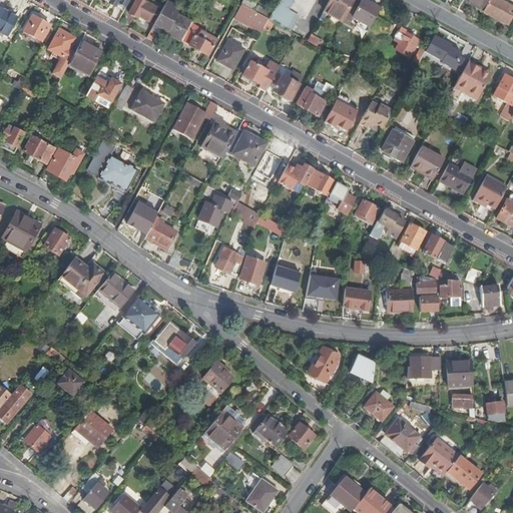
[(126,9),(130,0),(109,0),(111,1),(117,4),(126,9)]
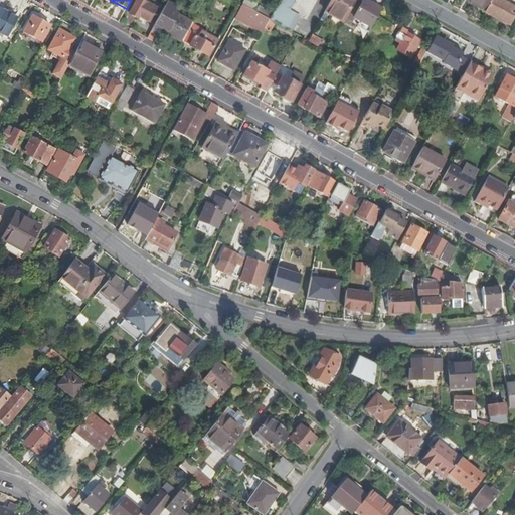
[(150,22),(158,8),(142,0),(138,0),(131,14),(138,18),(140,16),(150,22)]
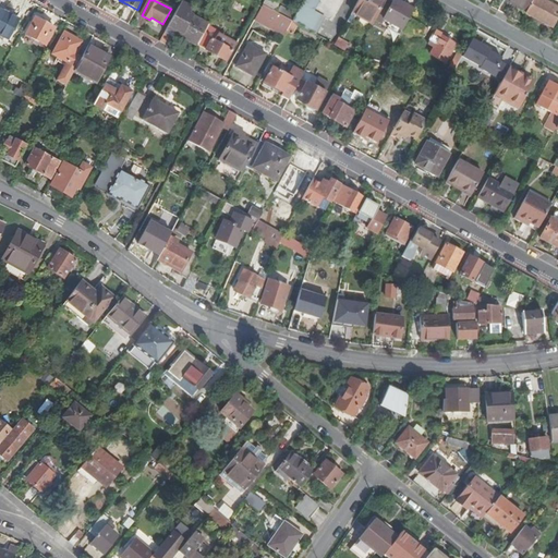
[(252,0),(241,0),(257,9),(259,4),(252,0)]
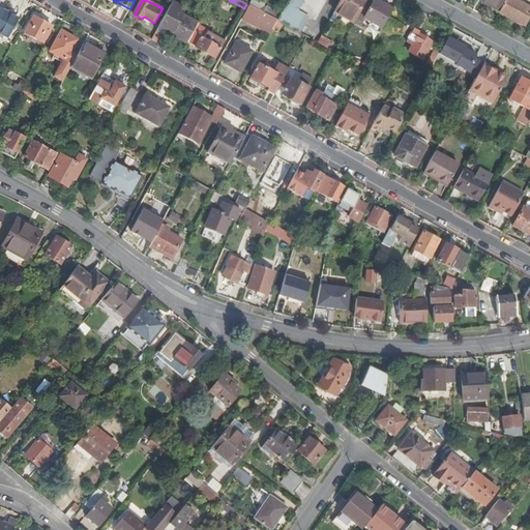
[(341,0),(334,12),(353,23),(357,16),(365,0),(341,0)]
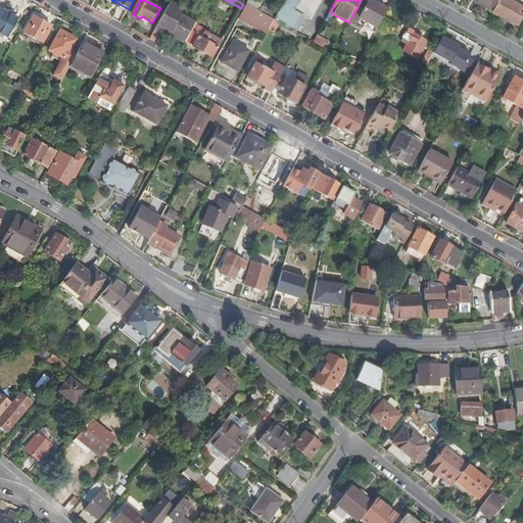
[(379,6),(369,0),(361,0),(352,15),(377,29),(387,10),(379,6)]
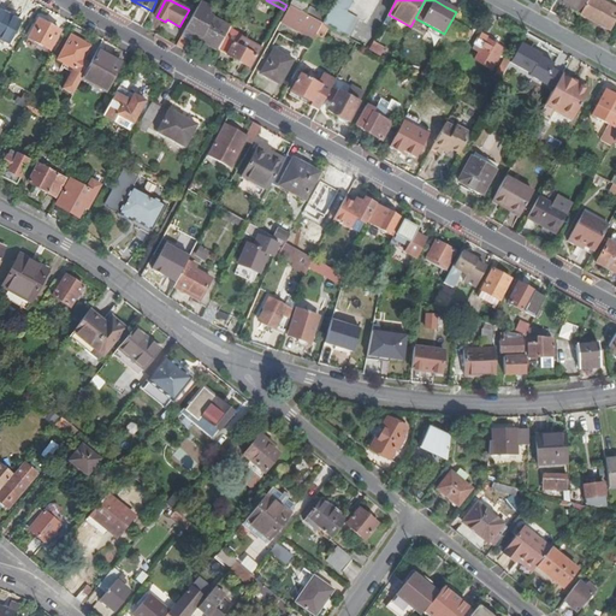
[(558,0),(581,12),(587,0),(558,0)]
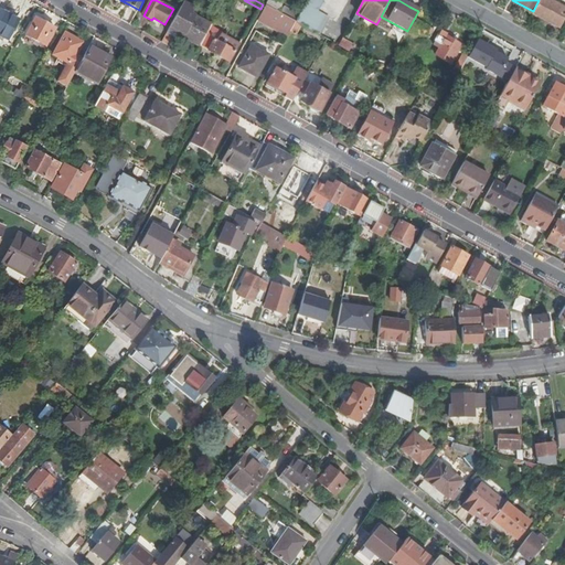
[(564,19),(564,0),(542,0),(534,14),(558,29),(564,19)]
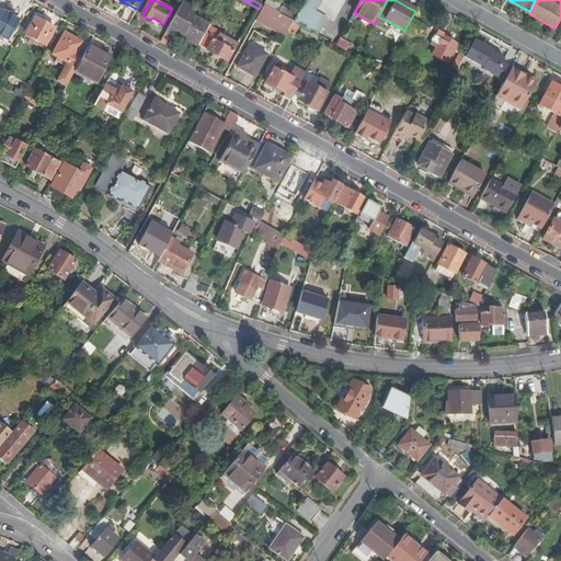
[(182,2),(165,32),(174,36),(175,33),(199,46),(210,25),(192,15),(194,9),(182,2)]
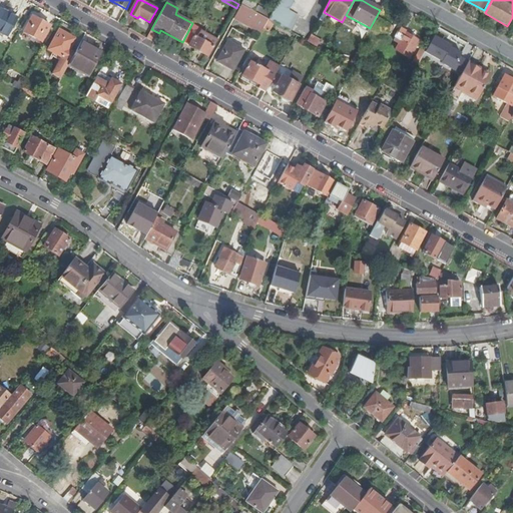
[(241,20),(247,9),(241,5),(235,17),(241,20)]
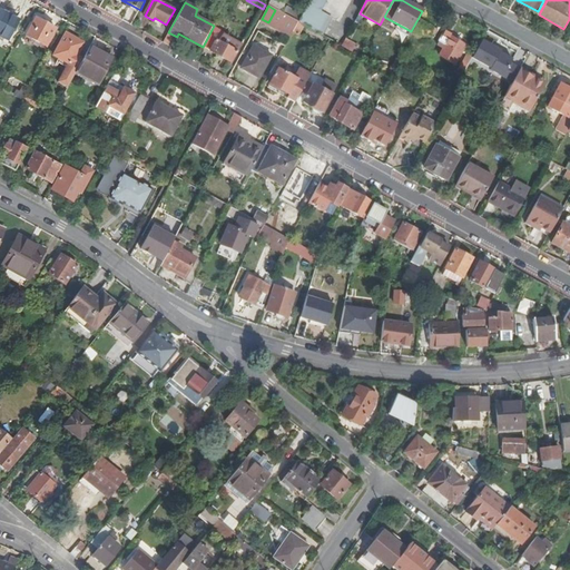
[(318,12),(307,6),(298,22),(305,26),(310,29),(318,12)]
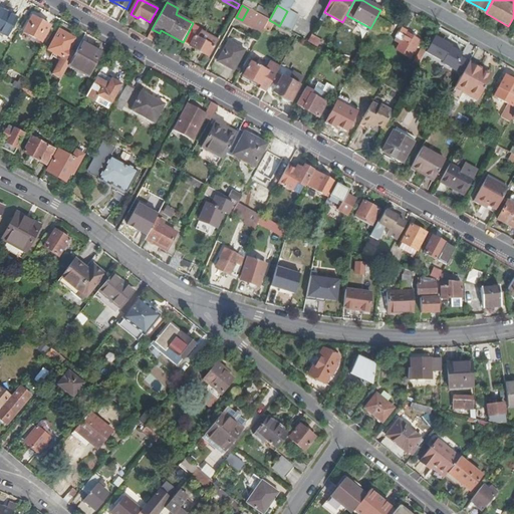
[(0,33),(7,37),(10,33),(9,32),(16,19),(0,10),(0,33)]
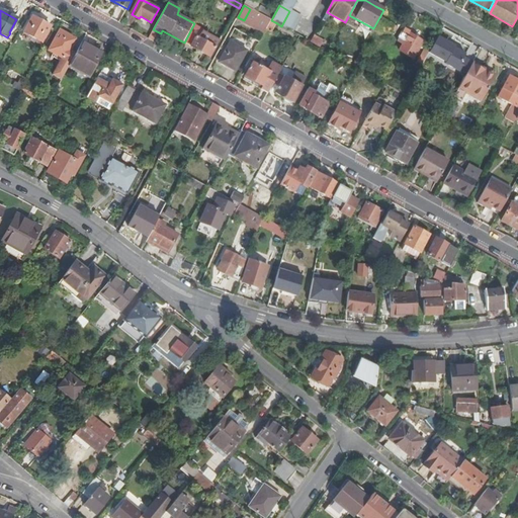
[(22,33),(40,44),(50,26),(32,16),(22,33)]
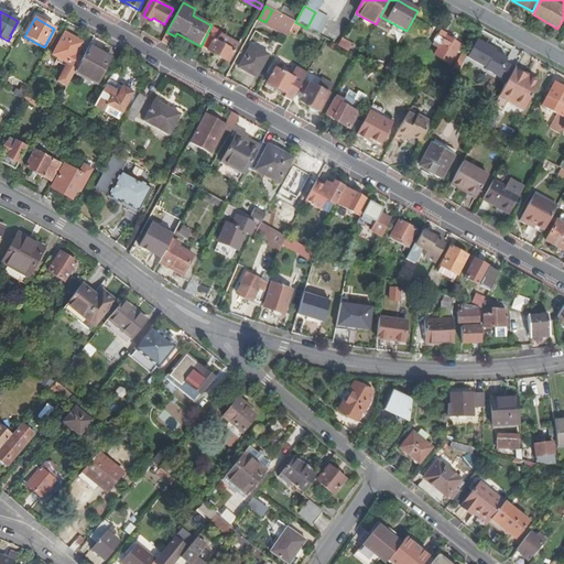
[(286,31),(291,24),(283,21),(280,28),(286,31)]
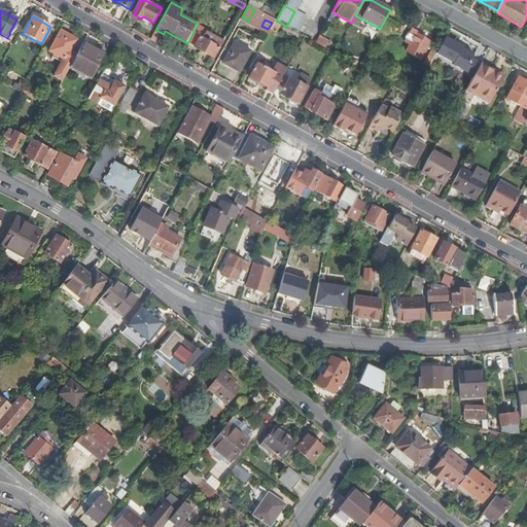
[(386,28),(396,34),(401,27),(390,20),(386,28)]
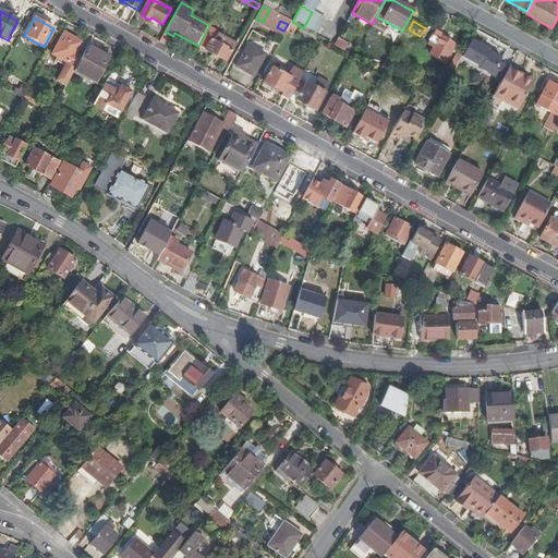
[(292,22),(287,33),(292,36),(299,25),(292,22)]
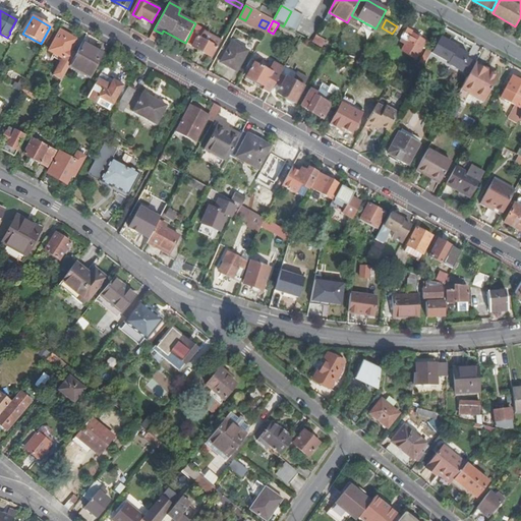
[(195,23),(185,43),(213,58),(221,44),(216,41),(214,44),(212,42),(211,44),(200,38),(206,29),(195,23)]
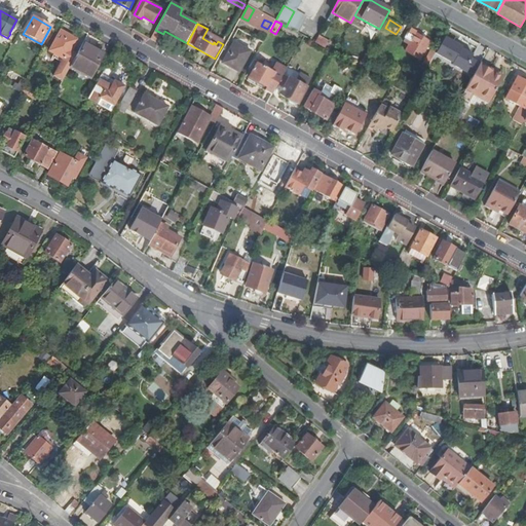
[(410,31),(403,43),(408,46),(405,51),(419,61),(429,42),(410,31)]
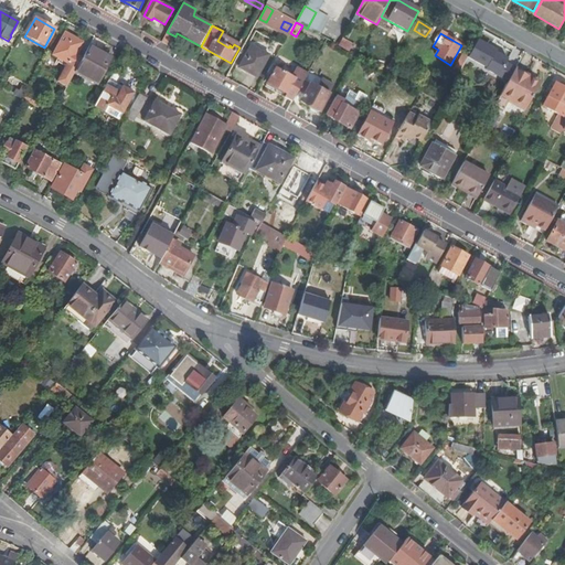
[(65,88),(74,73),(82,61),(75,56),(82,44),(64,34),(52,56),(66,64),(55,83),(65,88)]
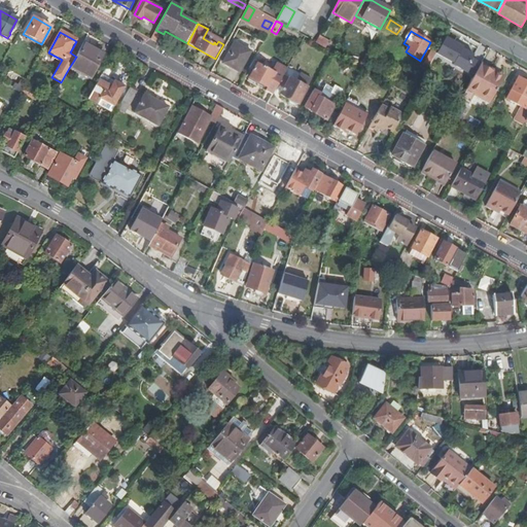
[(329,40),(322,37),(319,43),(326,46),(329,40)]
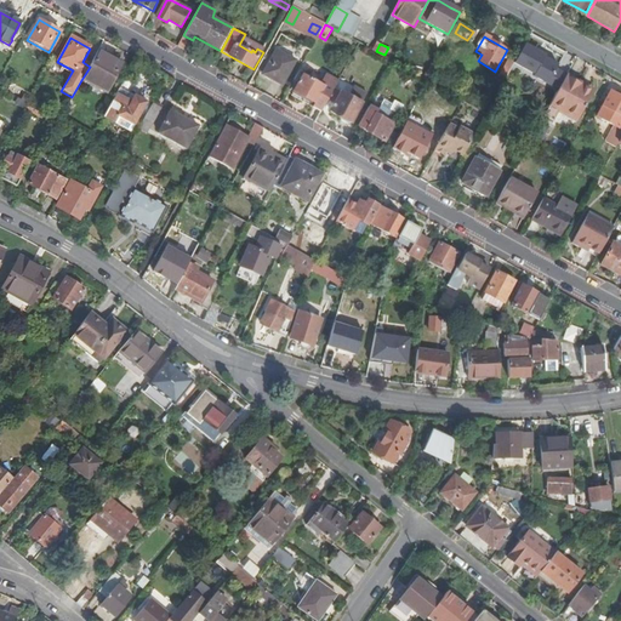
[(527,45),(517,64),(536,75),(546,56),(527,45)]
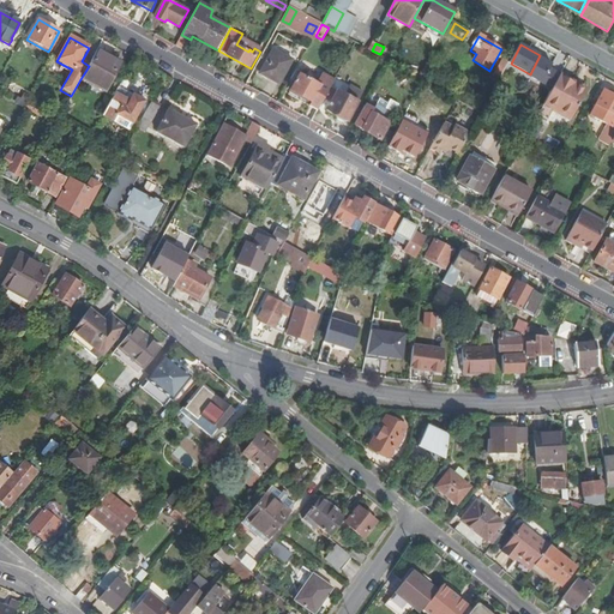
[(98,49),(96,53),(120,66),(122,62),(98,49)]
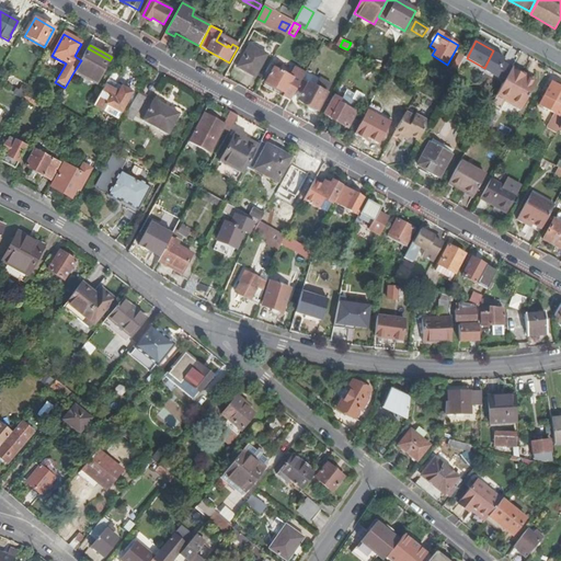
[(256,76),(268,55),(251,46),(240,66),(256,76)]
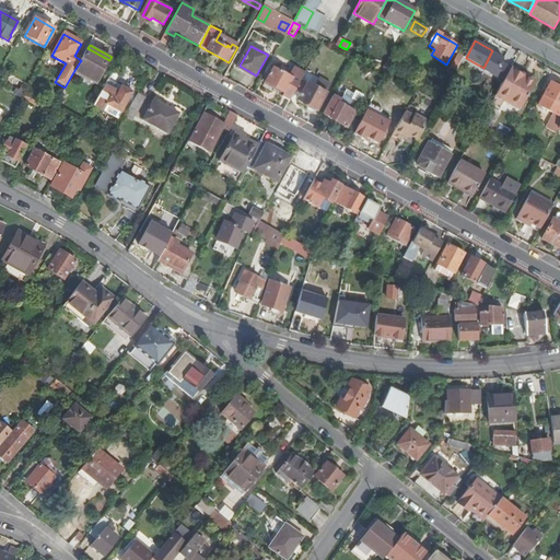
[(81,60),(73,72),(95,84),(109,60),(88,48),(81,60)]
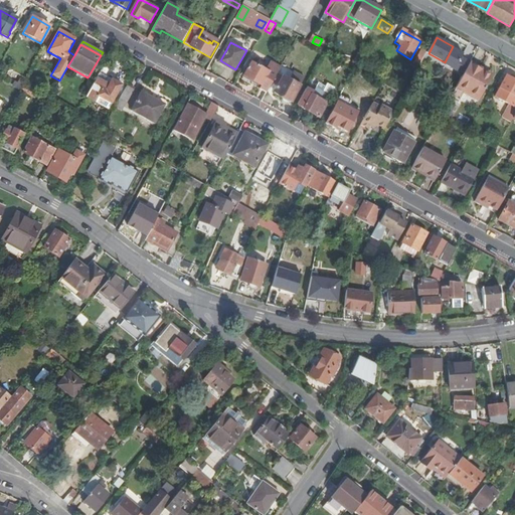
[(418,57),(423,60),(427,52),(422,50),(418,57)]
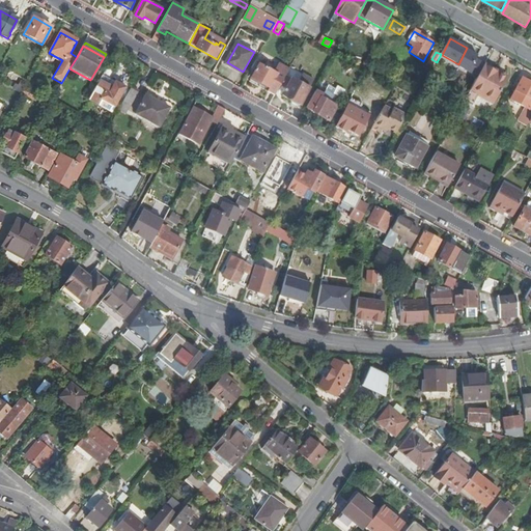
[(480,72),(483,66),(487,59),(478,55),(471,66),(480,72)]
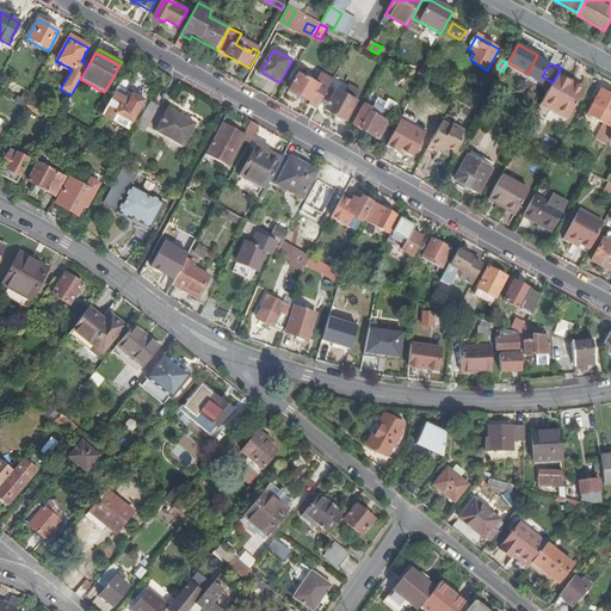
[(288,94),(316,110),(334,79),(322,73),(315,84),(298,75),(288,94)]
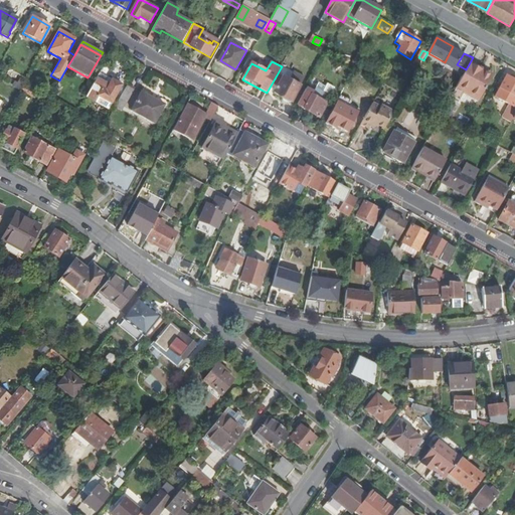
[(466,69),(456,87),(461,90),(479,100),(491,76),(469,64),(466,69)]
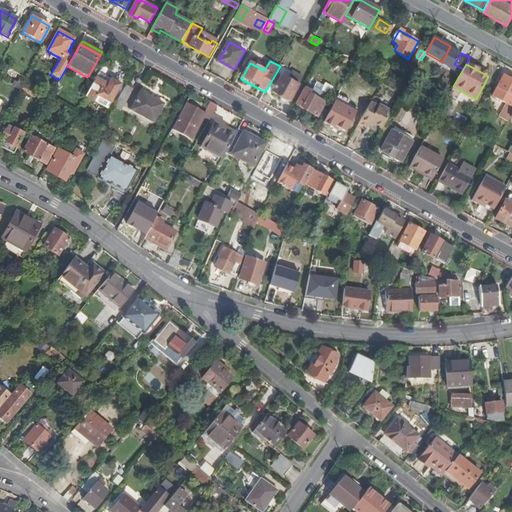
[(273,83),(277,85),(282,77),(277,75),(273,83)]
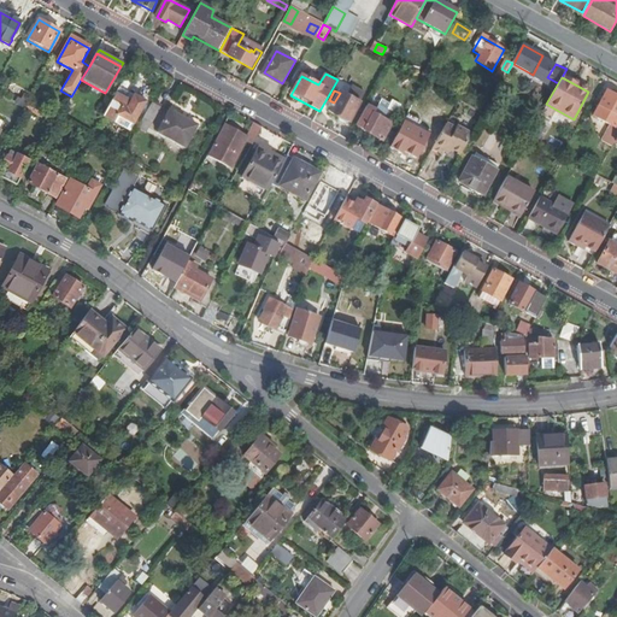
[(593,115),(613,127),(616,119),(616,97),(606,90),(593,115)]
